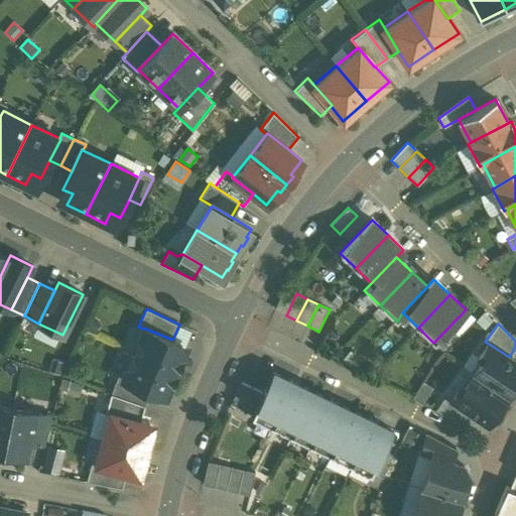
[(452,327),(434,344),(443,352),(460,335),(452,327)]
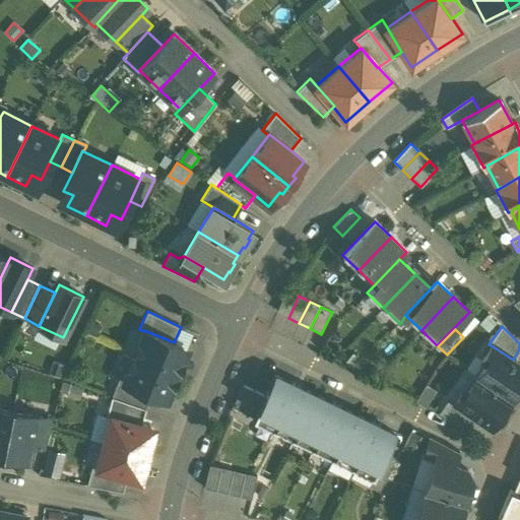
[(174,342),(144,330),(144,331),(134,355),(177,374),(185,352),(183,346),(174,342)]
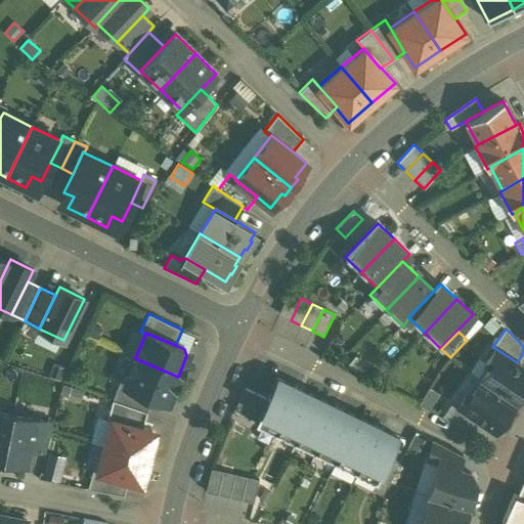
[(523,367),(517,362),(496,349),(487,362),(490,364),(480,379),(514,400),(523,385),(523,367)]
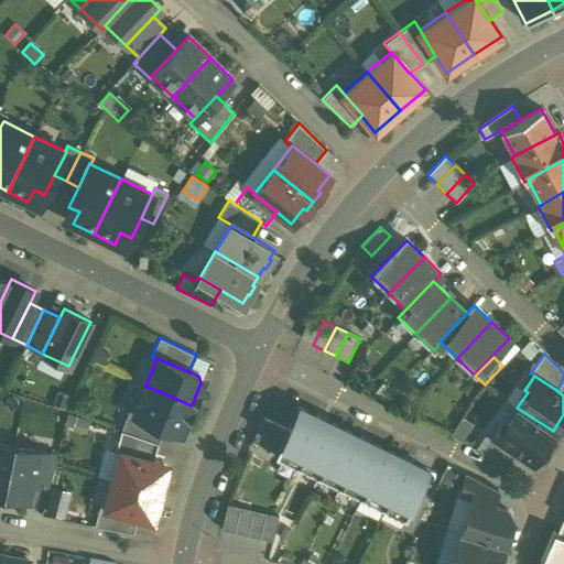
[(192,405),(145,386),(134,412),(133,413),(164,426),(175,431),(183,427),(192,405)]
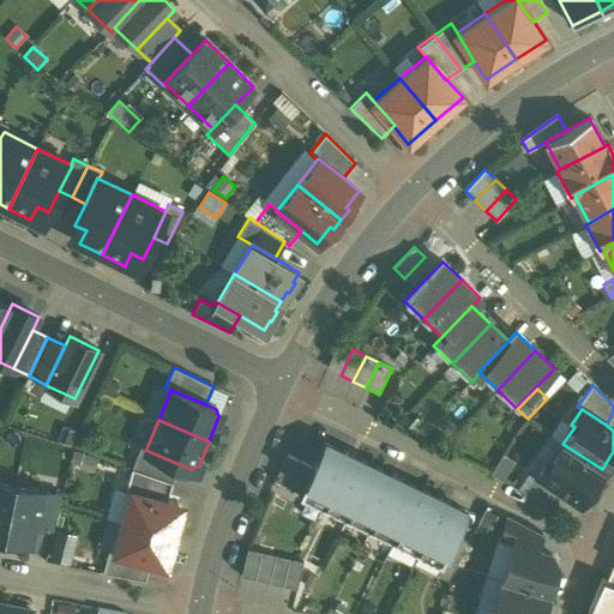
[(312,468),(300,494),(299,495),(324,507),(349,455),(325,443),(312,468)]
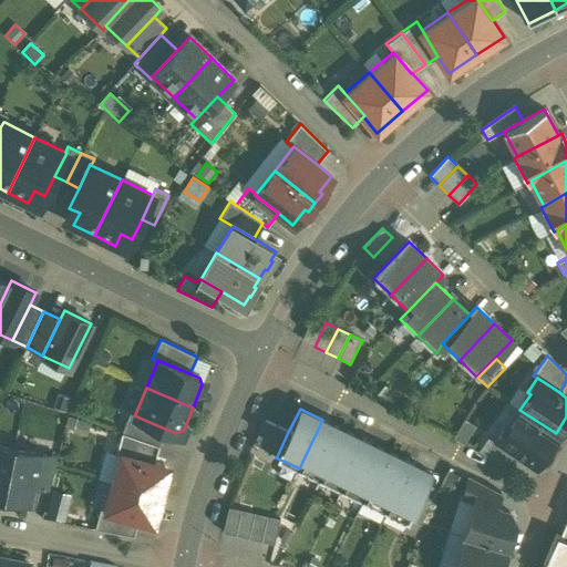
[(519,410),(519,409),(509,423),(506,421),(496,436),(495,437),(518,452),(527,459),(527,456),(536,463),(556,433),(519,410)]
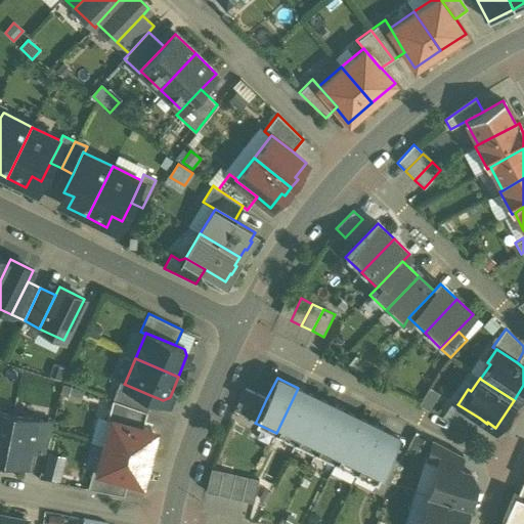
[(153,396),(124,384),(125,383),(120,381),(113,399),(146,411),(153,396)]
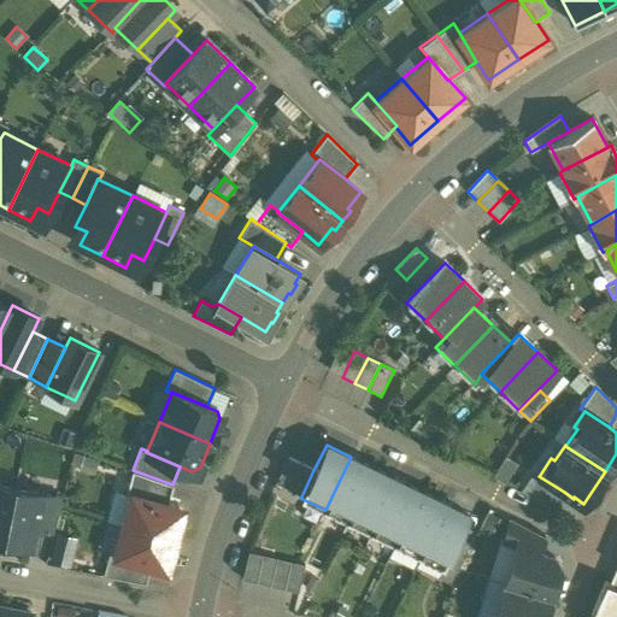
[(374,468),(351,457),(325,510),(348,521),(374,468)]
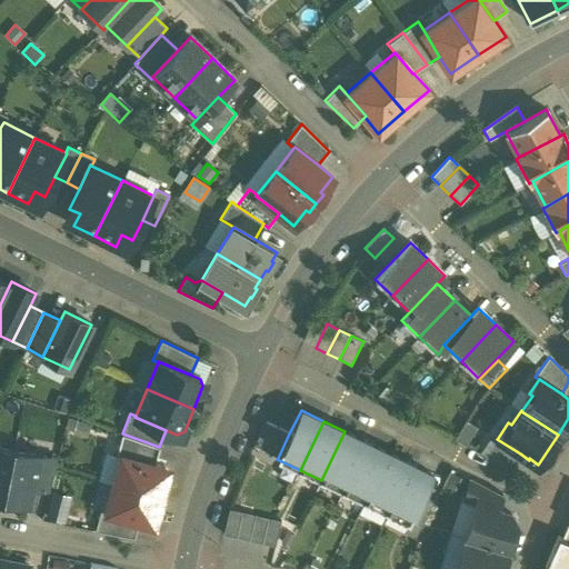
[(278,428),(266,422),(253,446),(266,452),(266,451),(278,428)]
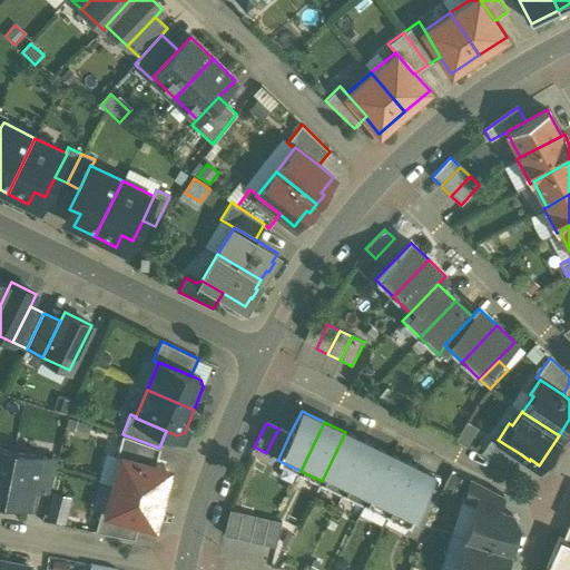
[(290,434),(278,429),(266,452),(278,459),(290,434)]
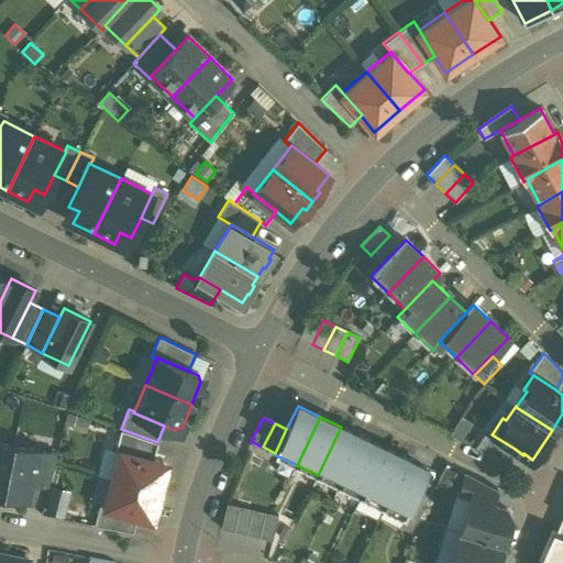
[(363,438),(341,427),(318,475),(339,486),(363,438)]
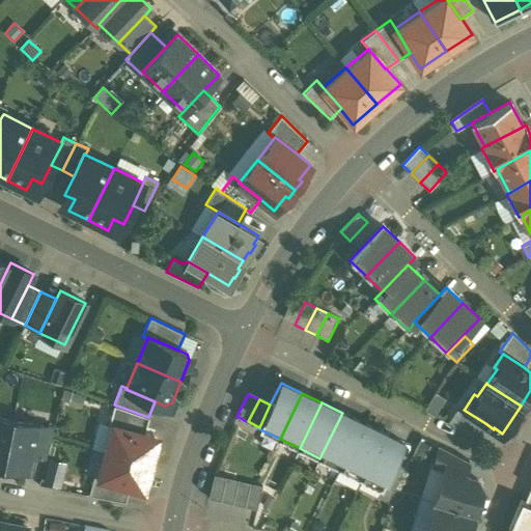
[(148,417),(114,404),(108,424),(113,426),(113,424),(144,432),(148,417)]
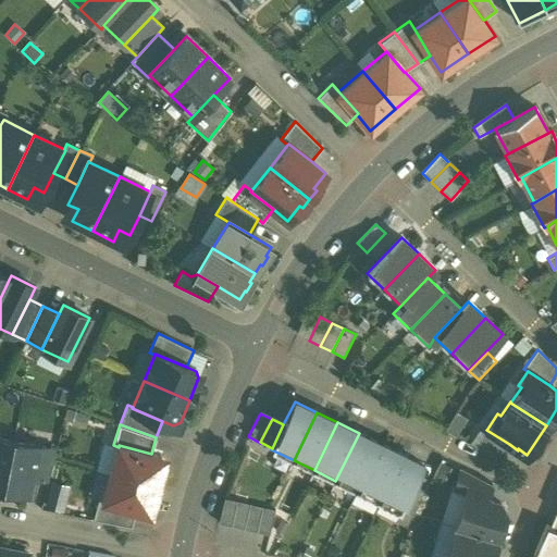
[(487,429),(482,424),(470,443),(499,458),(509,444),(486,430),(487,429)]
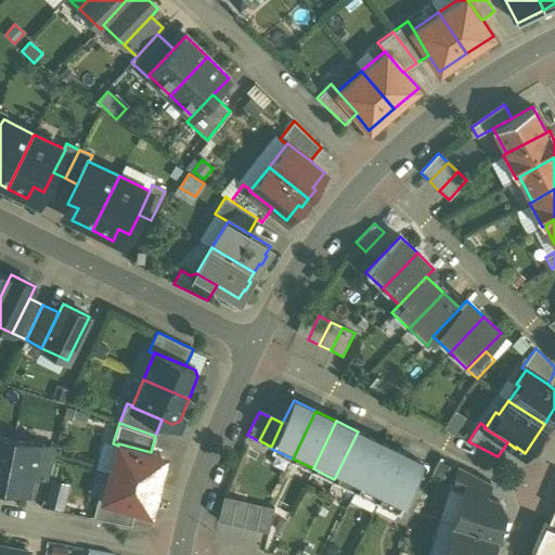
[(378,441),(358,431),(334,479),(356,489),(378,441)]
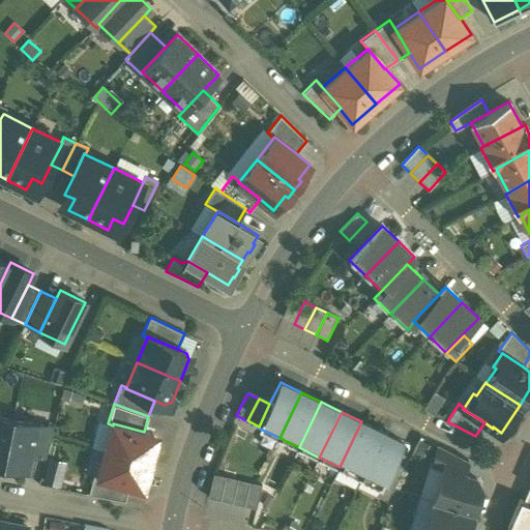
[(11,419),(0,416),(0,464),(2,465),(11,419)]
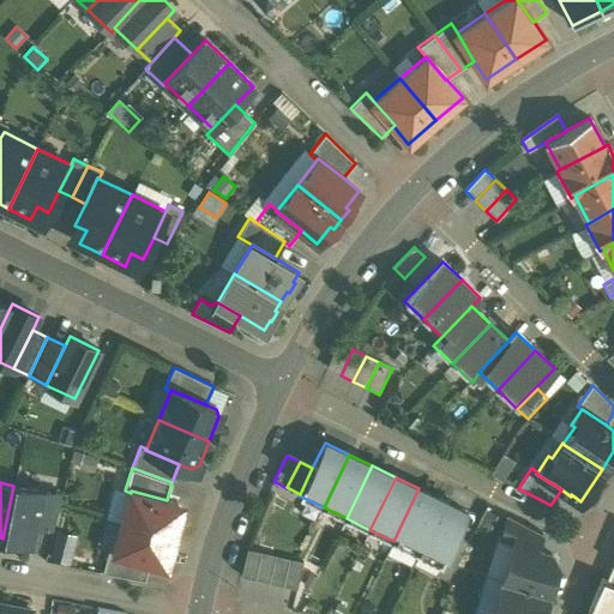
[(43,492),(13,486),(2,539),(34,545),(37,525),(43,492)]
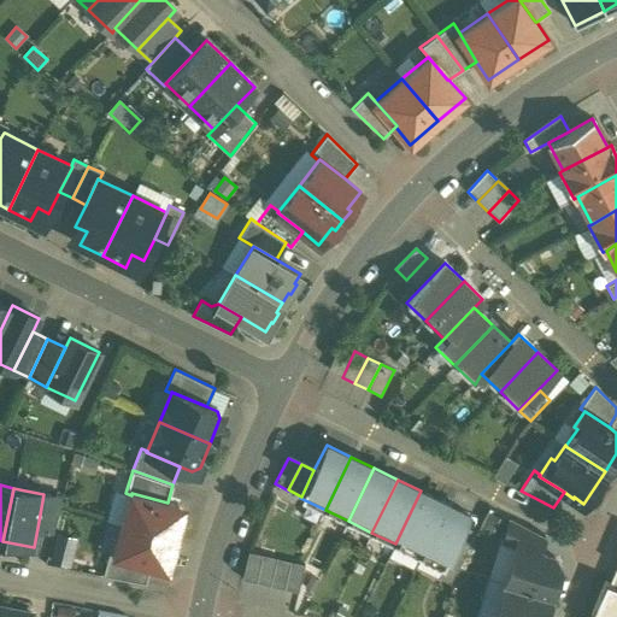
[(445,503),(421,491),(395,544),(419,556),(445,503)]
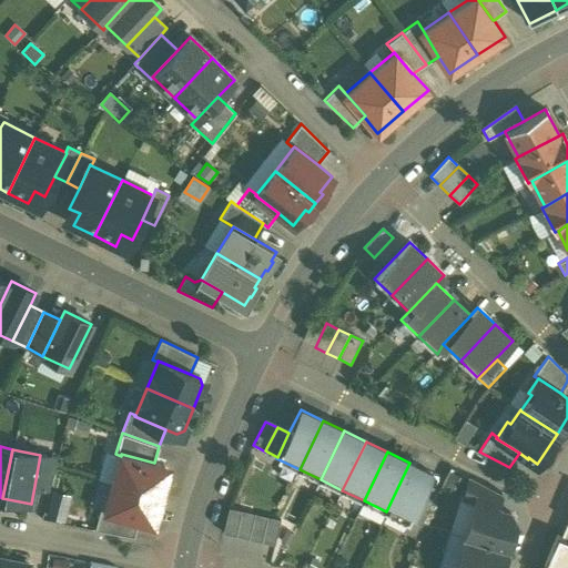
[(154,463),(121,454),(121,456),(113,483),(162,496),(168,473),(164,466),(154,463)]
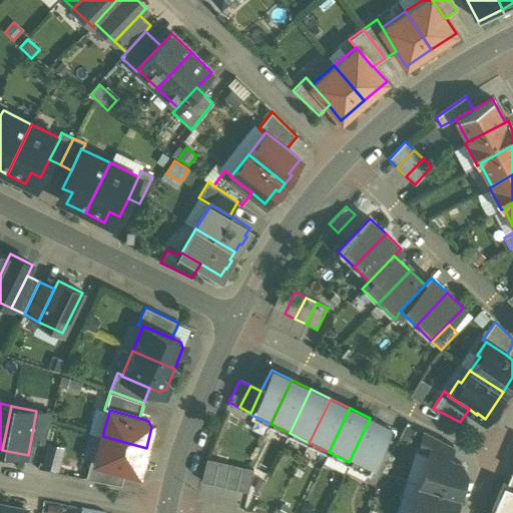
[(51,413),(36,411),(31,439),(43,442),(51,413)]
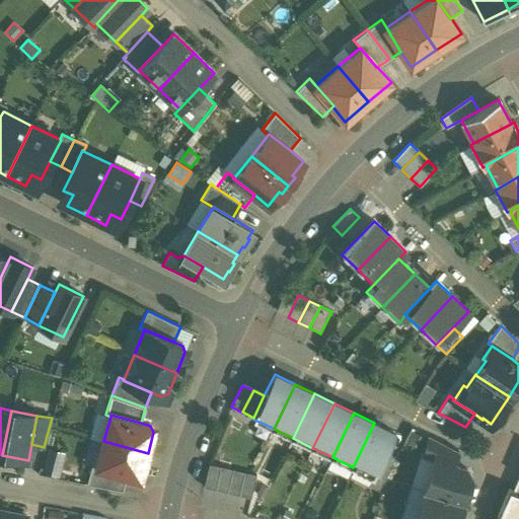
[(394,433),(374,423),(353,467),(373,477),(384,454),(394,433)]
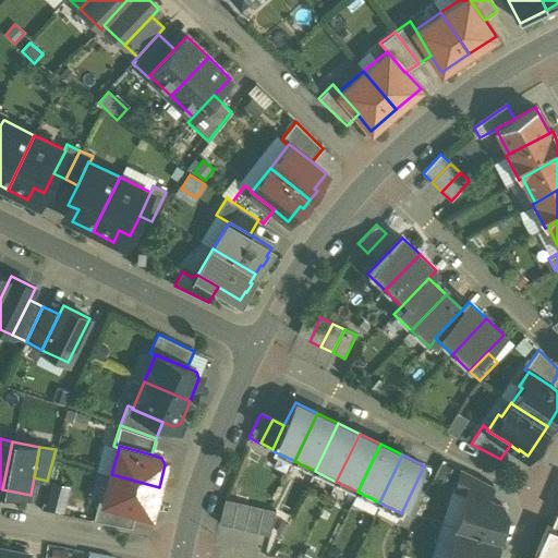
[(493,484),(462,470),(456,490),(465,494),(466,493),(488,499),(493,484)]
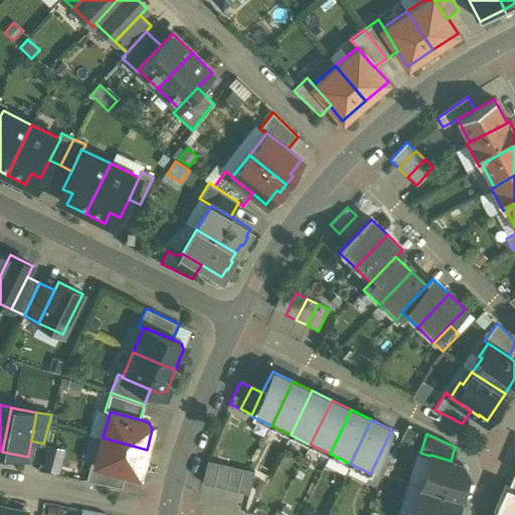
[(147,450),(103,438),(96,463),(96,465),(126,473),(135,475),(141,472),(147,450)]
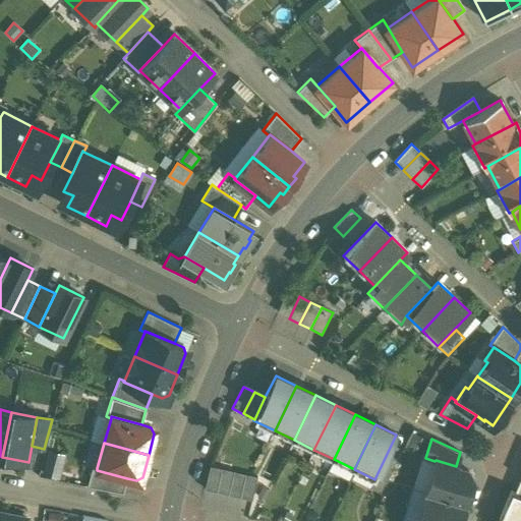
[(397,461),(386,456),(374,479),(370,488),(381,494),(397,461)]
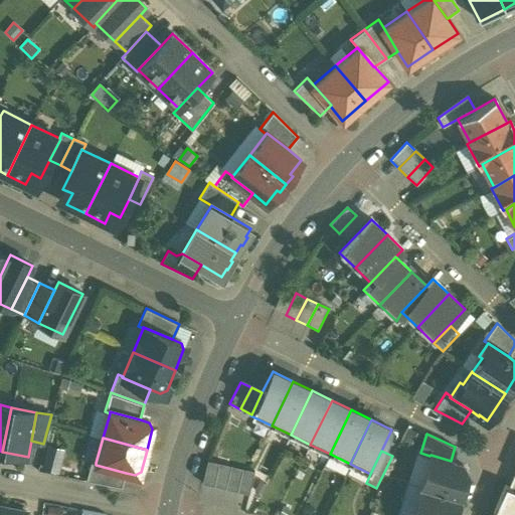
[(451,461),(431,455),(430,456),(420,486),(460,497),(467,473),(463,465),(451,461)]
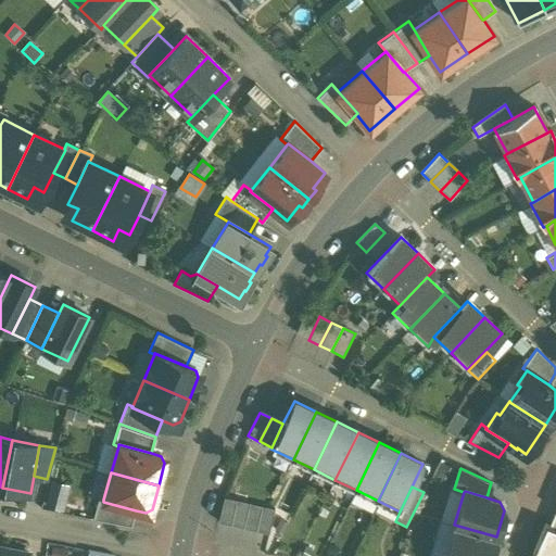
[(237,501),(224,497),(218,522),(231,526),(237,501)]
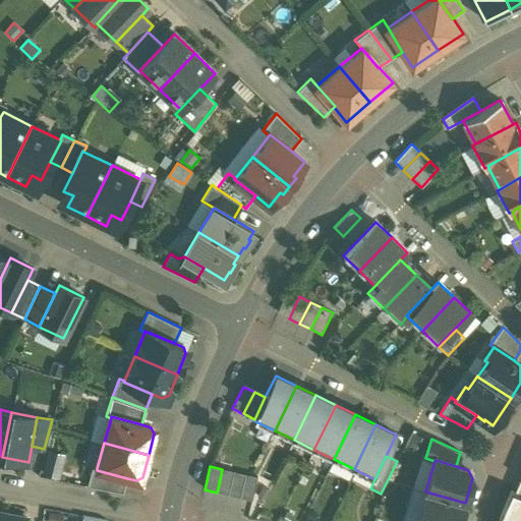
[(127,478),(97,470),(97,468),(92,467),(87,486),(123,494),(127,478)]
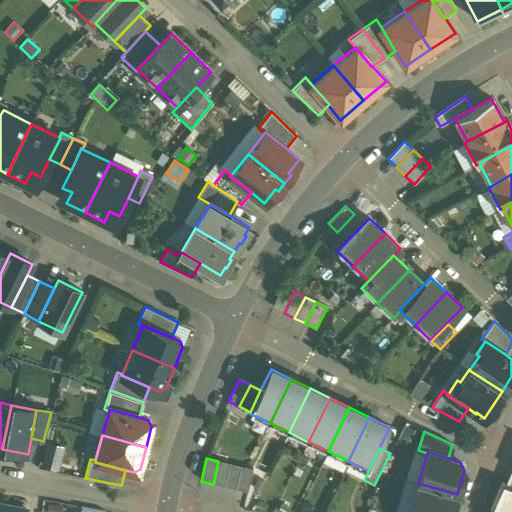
[(229,463),(218,461),(213,484),(224,487),(229,463)]
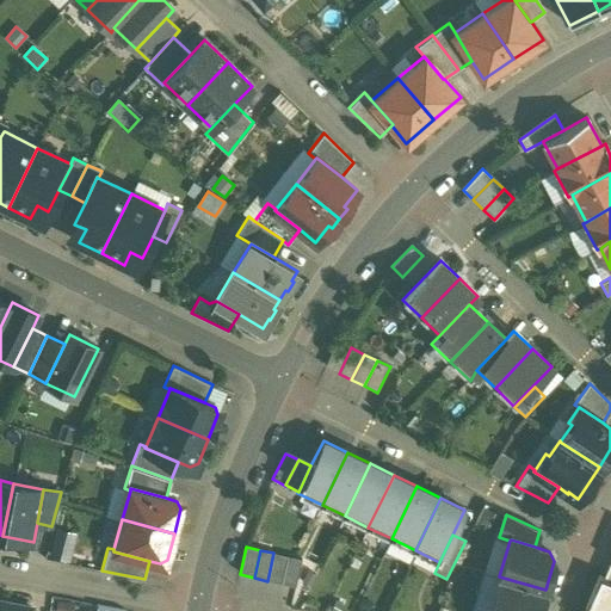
[(288,556),(273,553),(267,581),(282,584),(288,556)]
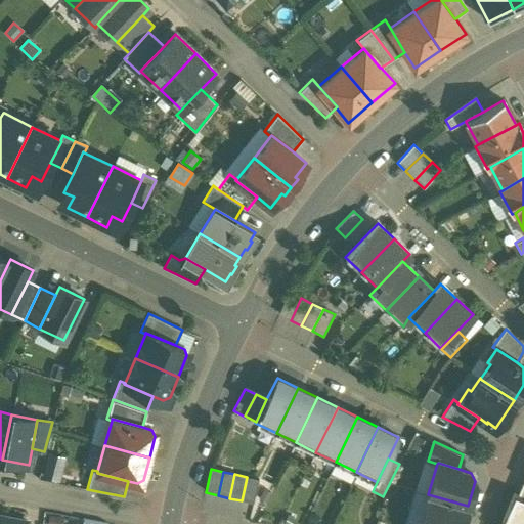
[(523,523),(523,476),(523,480),(517,495),(514,493),(500,523),(523,523)]
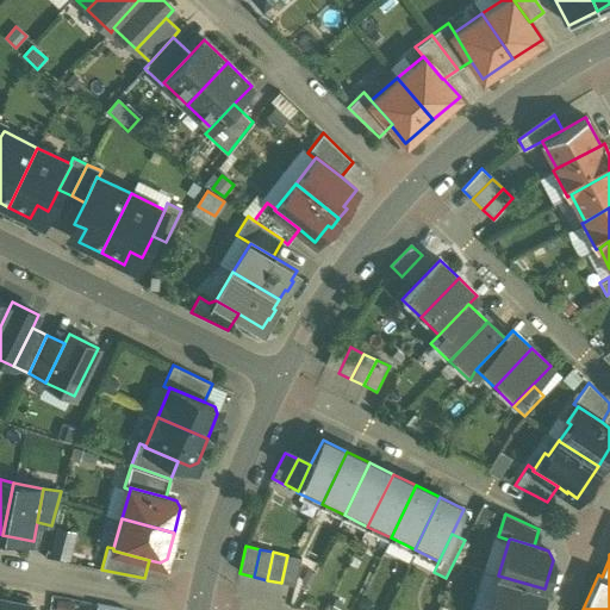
[(302,558),(287,555),(281,583),(296,586),(302,558)]
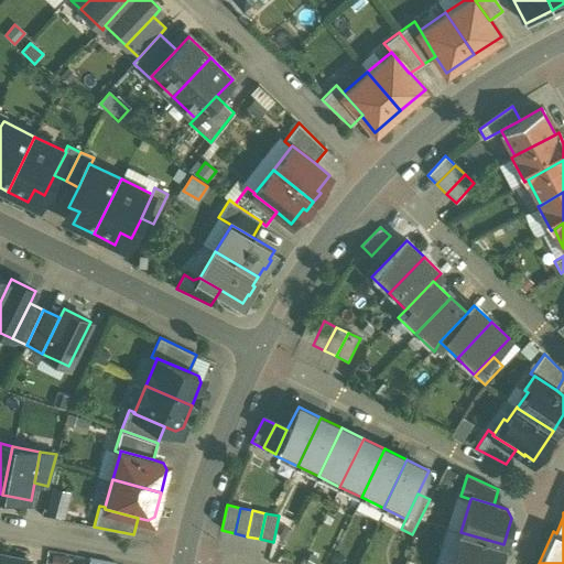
[(497,563),(503,544),(461,532),(451,563),(497,563)]
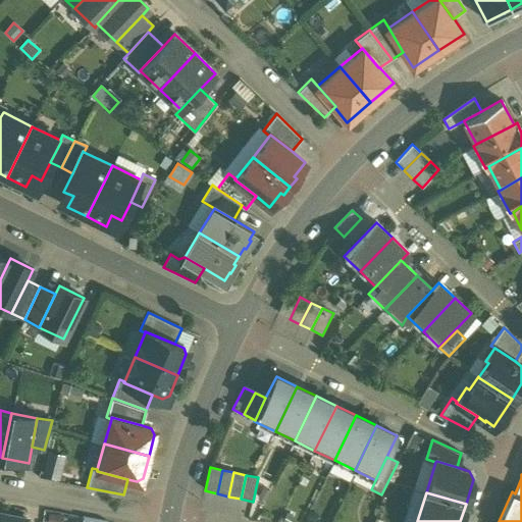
[(24,521),(25,519),(0,513),(0,521),(24,521)]
